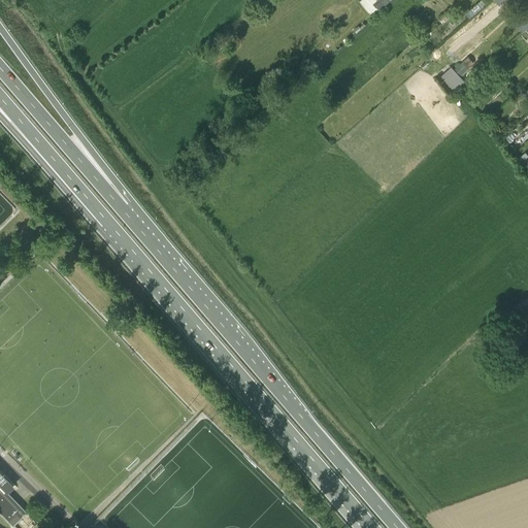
[(380,9),(390,0),(360,0),(369,11),(370,11),(372,14),(378,9),(380,9)]
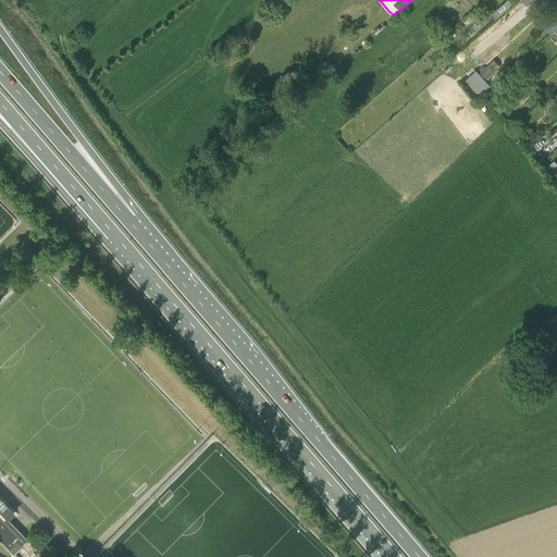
[(556,24),(556,9),(542,23),(549,32),(556,24)]
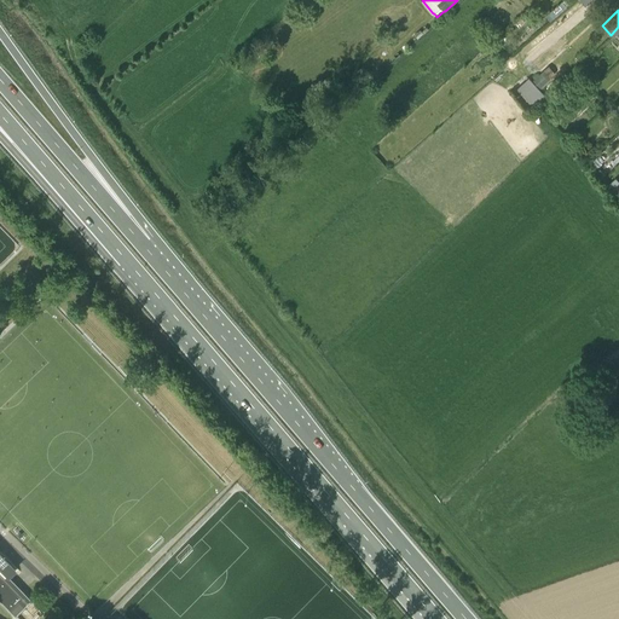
[(249,64),(260,55),(256,51),(246,59),(249,64)]
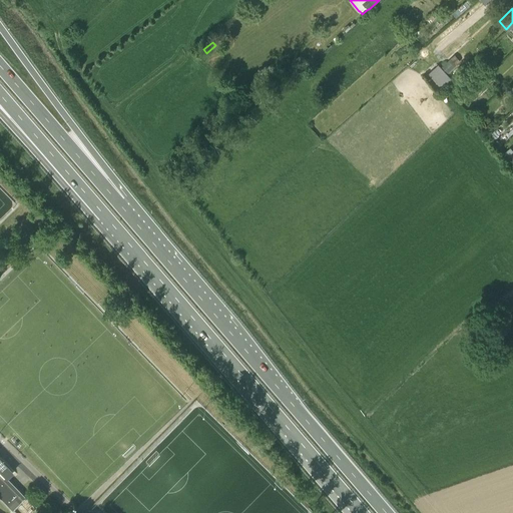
[(456,67),(449,60),(442,66),(449,73),(456,67)]
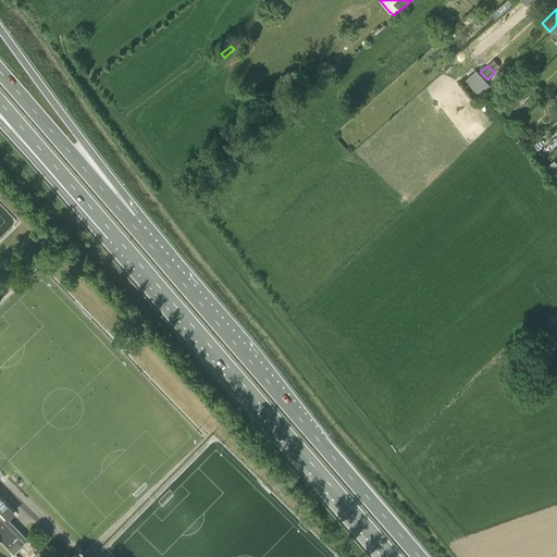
[(543,145),(539,139),(529,148),(534,153),(543,145)]
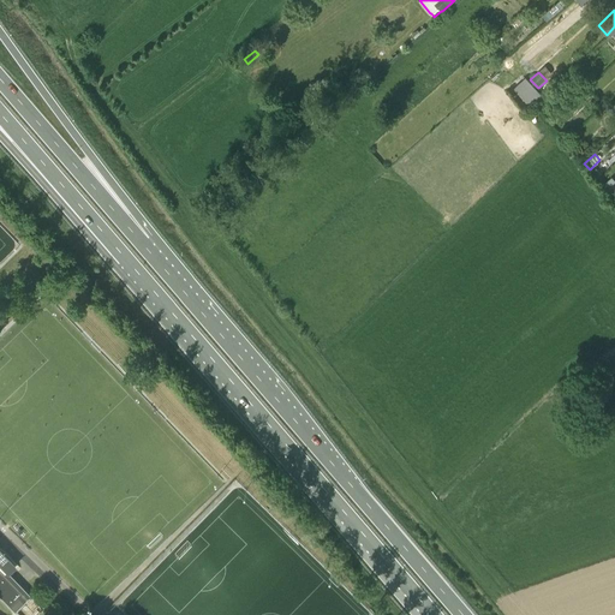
[(614,186),(614,179),(611,177),(602,185),(609,192),(614,186)]
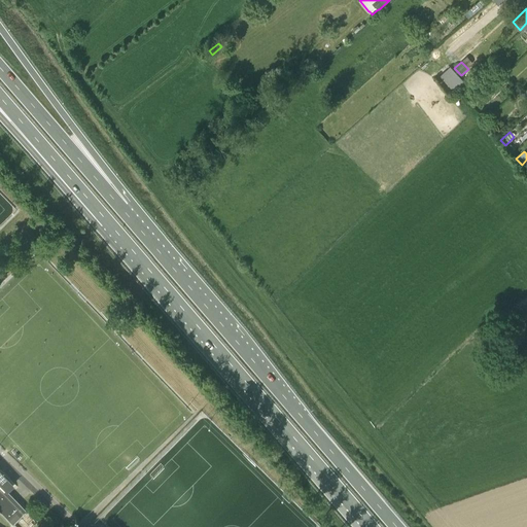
[(0,468),(0,510),(13,524),(27,512),(7,491),(14,484),(0,468)]
